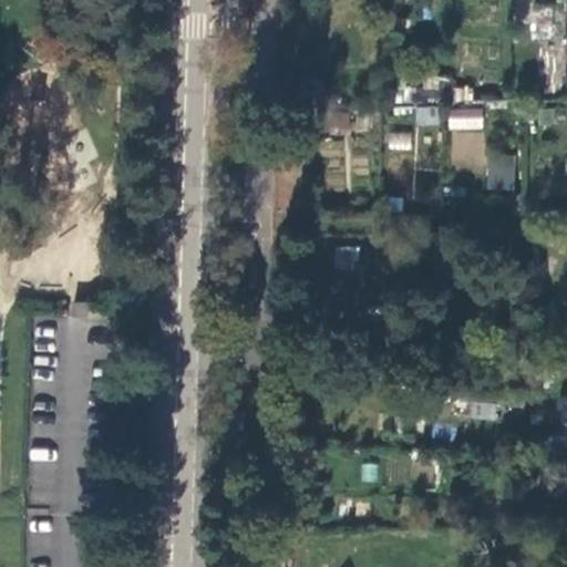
[(558,10),(540,10),(539,37),(558,37),(558,10)]
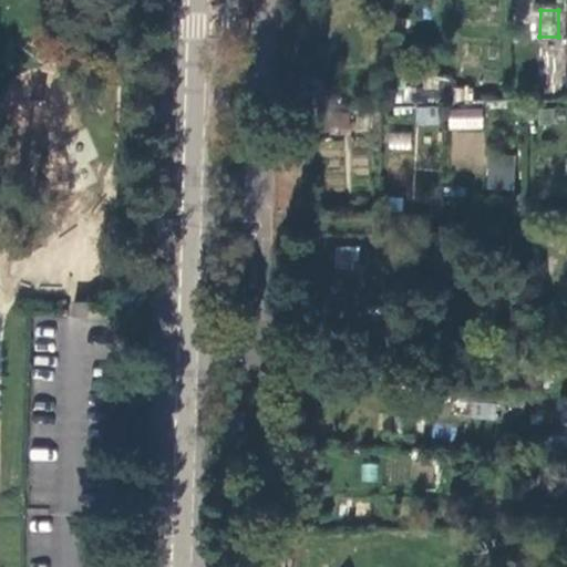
[(325,76),(305,75),(305,94),(323,95),(325,76)]
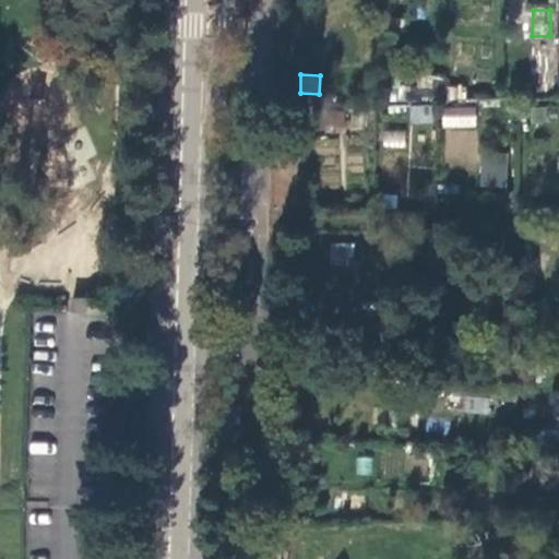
[(391,84),(392,99),(407,98),(449,98),(448,83),(391,84)]
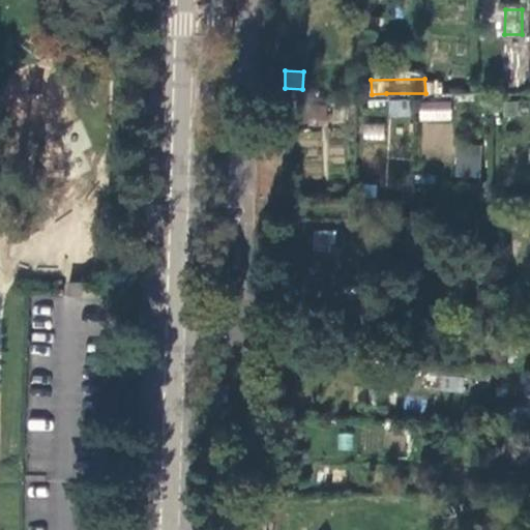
[(503,112),(524,113),(525,94),(510,94),(509,97),(503,97),(503,112)]
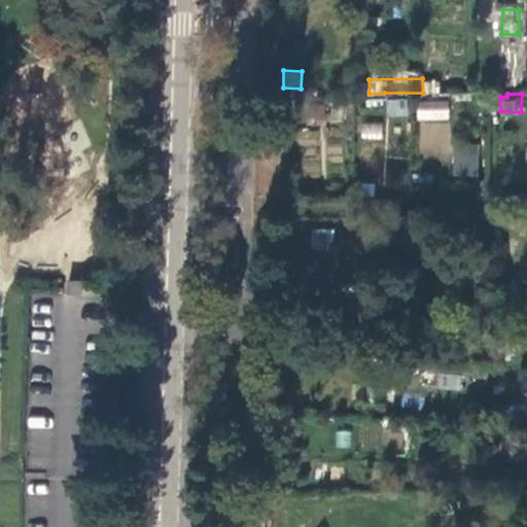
[(407,98),(385,101),(387,117),(409,114),(407,98)]
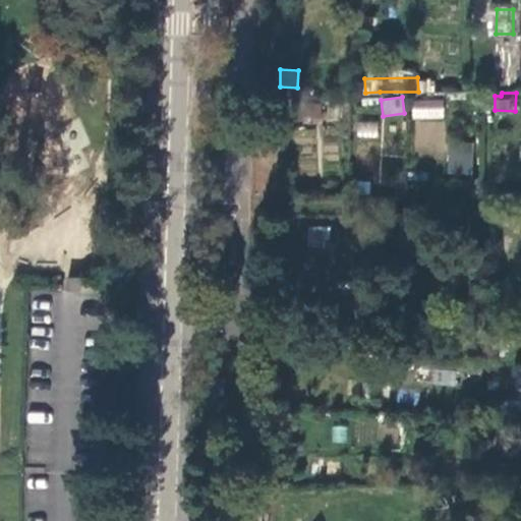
[(412,118),(444,118),(444,99),(412,99),(412,118)]
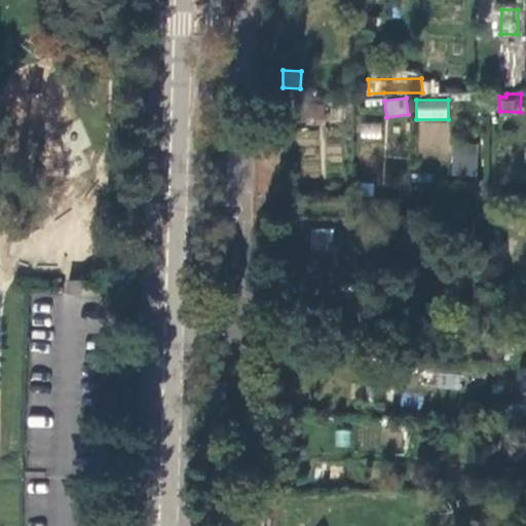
[(306,101),(305,121),(328,122),(329,102),(306,101)]
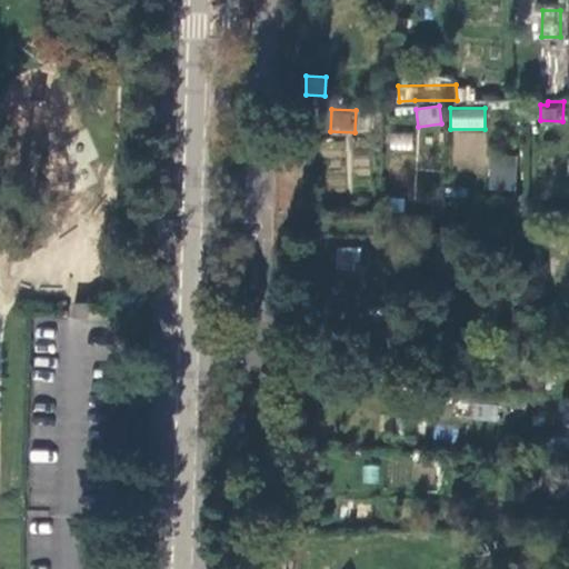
[(516,191),(516,156),(488,156),(488,190),(516,191)]
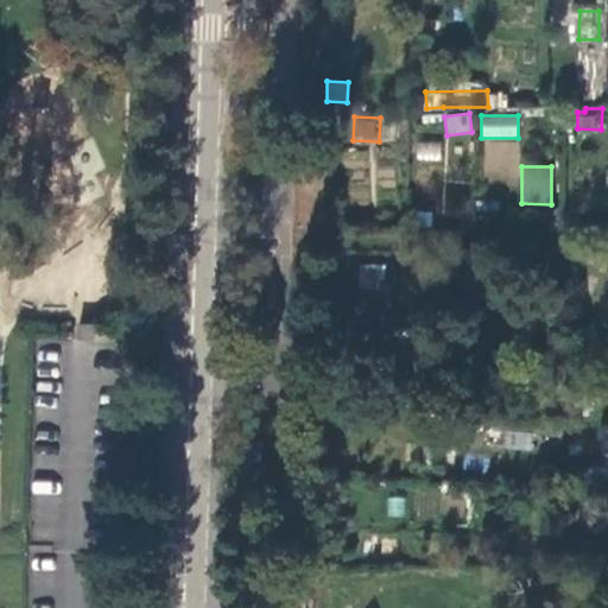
[(495,201),(456,202),(457,226),(495,226),(504,228),(511,215),(512,203),(495,201)]
